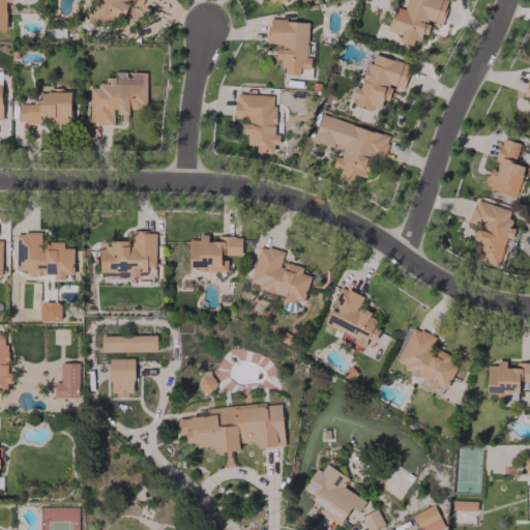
[(0,0),(0,30),(5,30),(5,1),(10,1),(9,0),(0,0)]
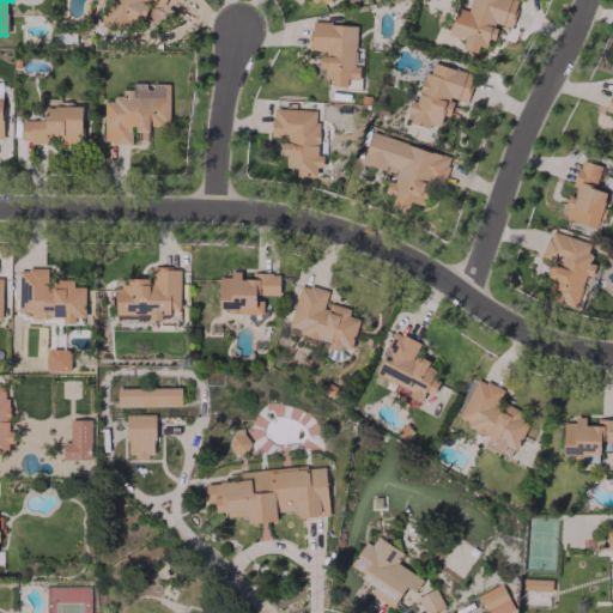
[(164,0),(108,0),(101,20),(131,32),(137,16),(143,18),(149,1),(162,6),(164,0)]
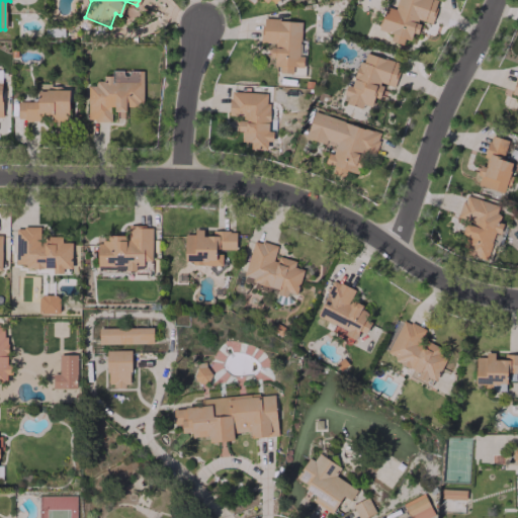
[(437,0),(396,0),(395,7),(384,4),(377,29),(392,33),(390,40),(402,45),(404,38),(413,40),(418,19),(430,23),(437,0)]
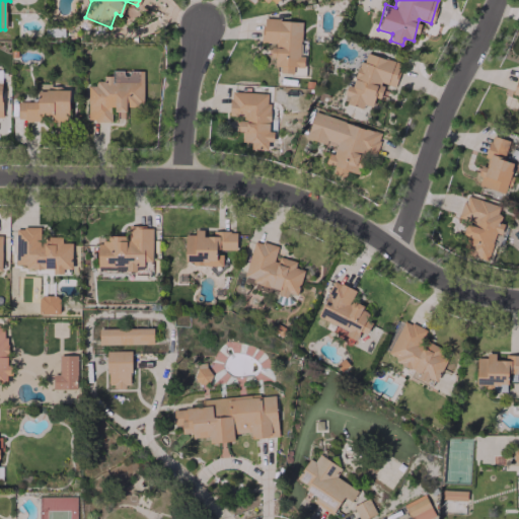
[(301,20),(263,19),(262,43),(273,43),(272,66),(280,66),(280,72),(293,73),(293,67),(303,67),(304,56),(299,55),(301,20)]
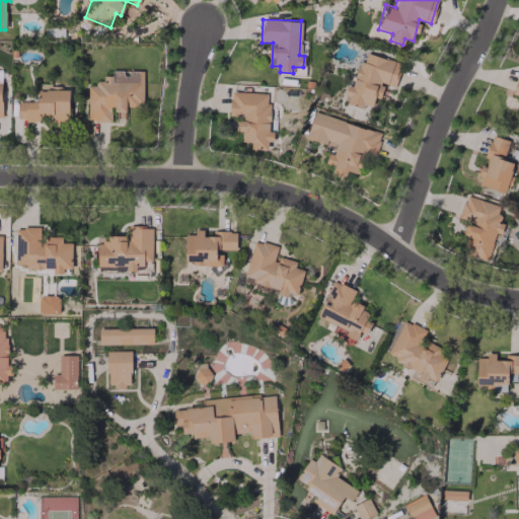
[(353,87),(347,85),(342,101),(371,108),(374,97),(379,99),(383,84),(393,86),(400,63),(362,53),(353,87)]
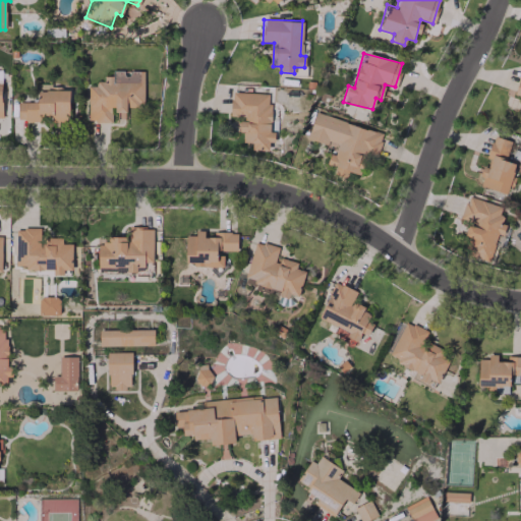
[(88,122),(113,122),(113,119),(125,119),(125,106),(142,106),(142,71),(113,71),(113,76),(103,76),(103,83),(88,83),(88,122)]
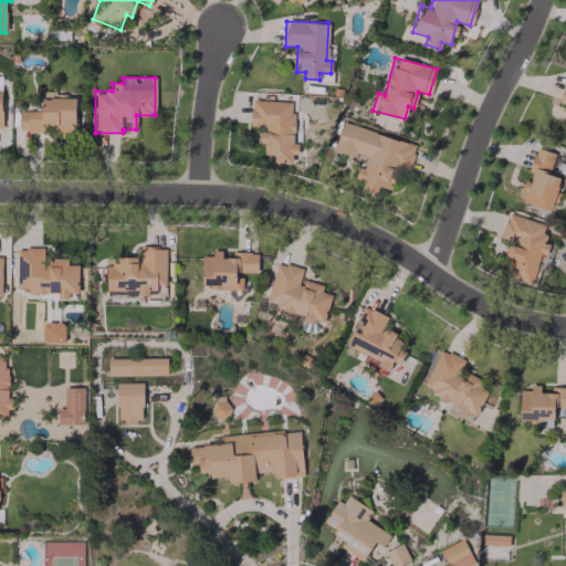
[(74,98),(40,98),(41,111),(19,111),(19,132),(75,132),(74,98)]
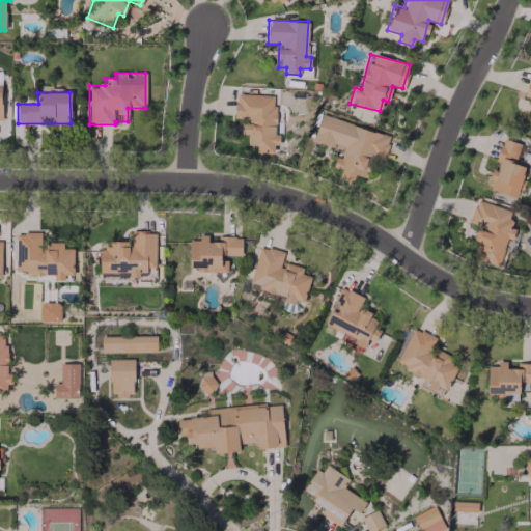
[(275,95),(235,93),(234,118),(246,118),(245,135),(247,135),(247,145),(256,145),(256,152),(273,152),(274,144),(279,145),(279,134),(274,134),(275,95)]
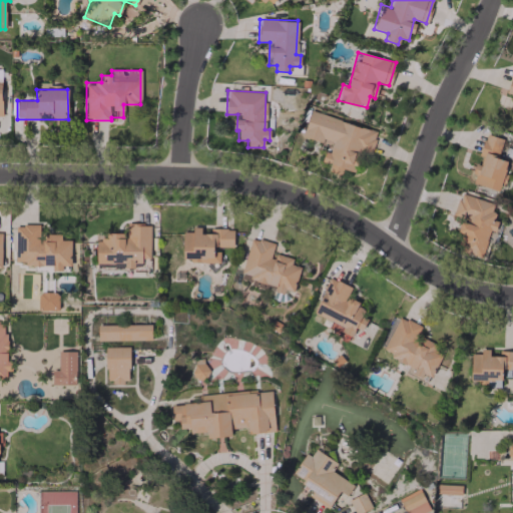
[(302,136),(323,142),(324,138),(333,141),(330,153),(324,152),(321,163),(328,165),(326,172),(340,176),(342,168),(355,172),(360,151),(371,154),(377,130),(309,112),(302,136)]
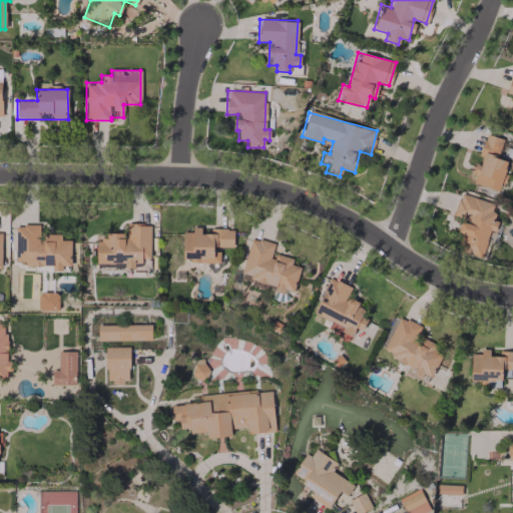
[(499,190),(507,160),(500,159),(505,139),(485,134),(478,164),(476,163),(471,183),(499,190)]
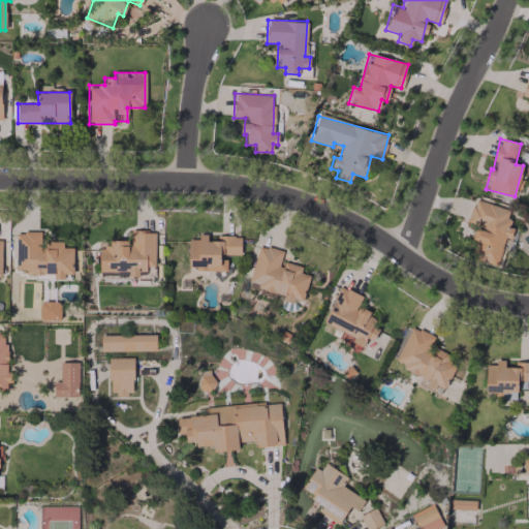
[(496,266),(504,237),(509,239),(512,228),(506,226),(510,210),(473,199),(467,222),(476,224),(471,242),(475,243),(471,258),(496,266)]
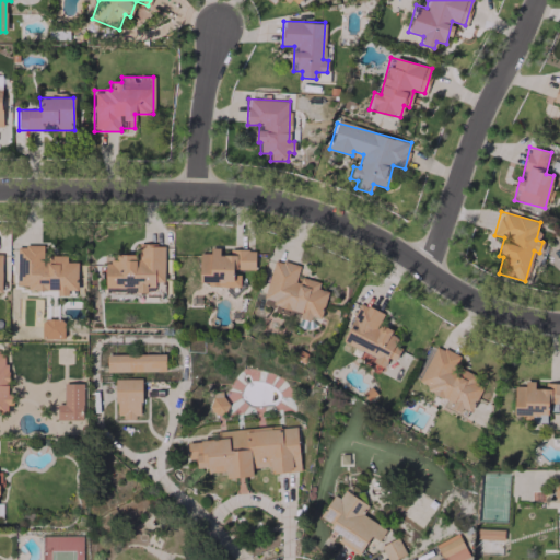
[(106,288),(136,288),(136,293),(147,293),(146,284),(164,284),(163,244),(138,244),(138,254),(105,255),(106,288)]
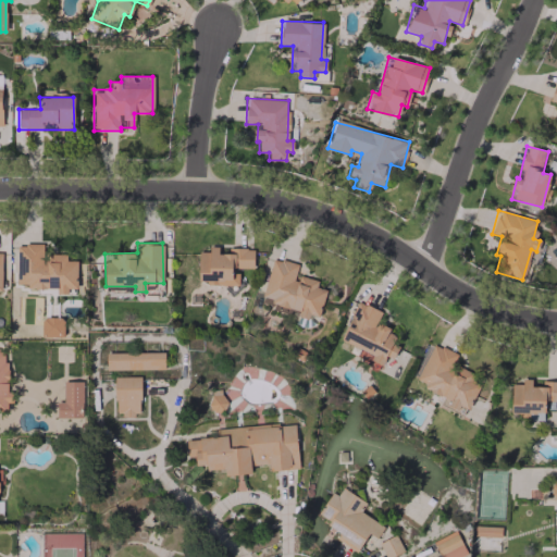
[(16,284),(26,284),(26,288),(56,288),(56,294),(67,294),(67,288),(76,288),(76,260),(66,260),(66,255),(42,255),(42,244),(16,244),(16,284)]
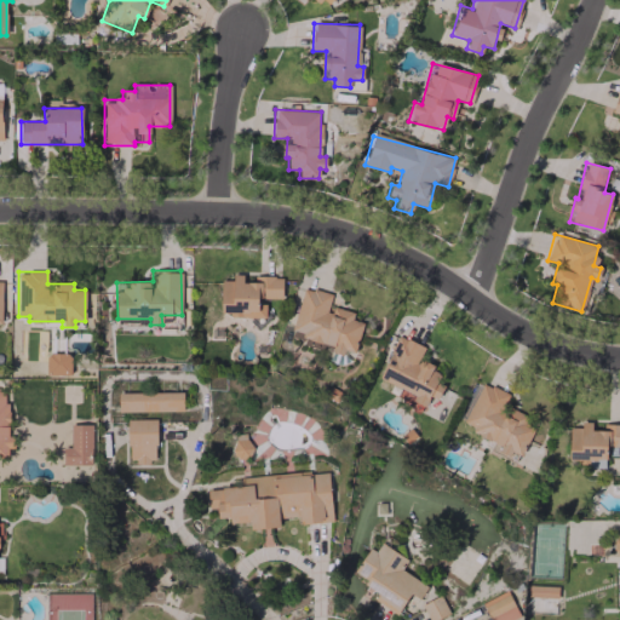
[(281,299),(282,276),(253,276),(253,282),(242,282),(242,275),(231,275),(231,281),(220,280),(220,316),(264,316),(264,298),(281,299)]
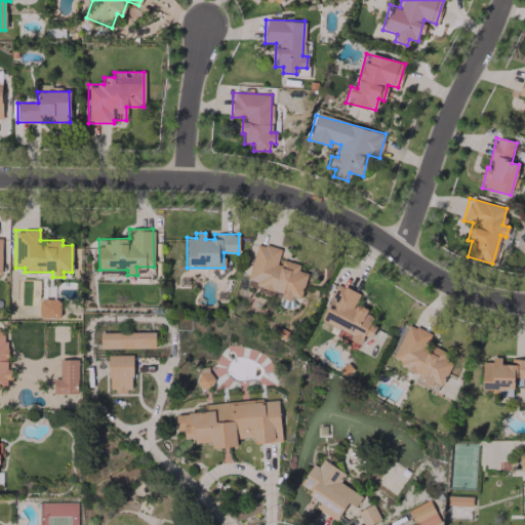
[(246,282),(282,291),(280,298),(290,300),(291,296),(300,298),(307,273),(297,271),(299,264),(279,259),(281,249),(255,243),(246,282)]
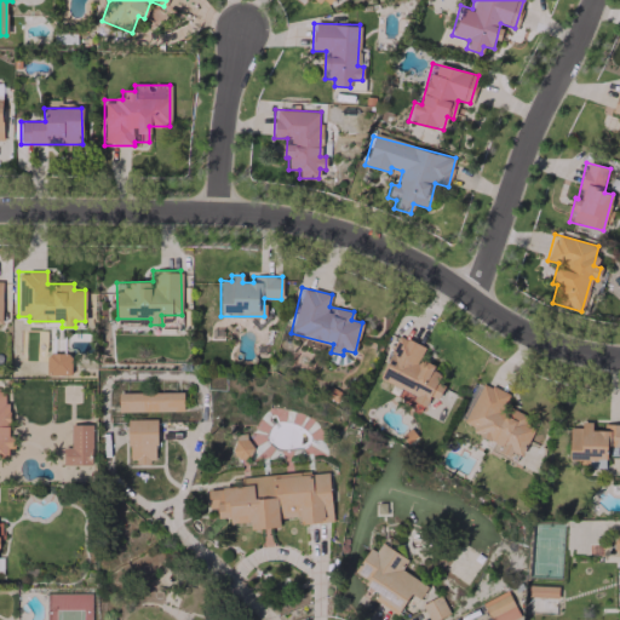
[(70,352),(46,354),(46,374),(70,374),(70,352)]
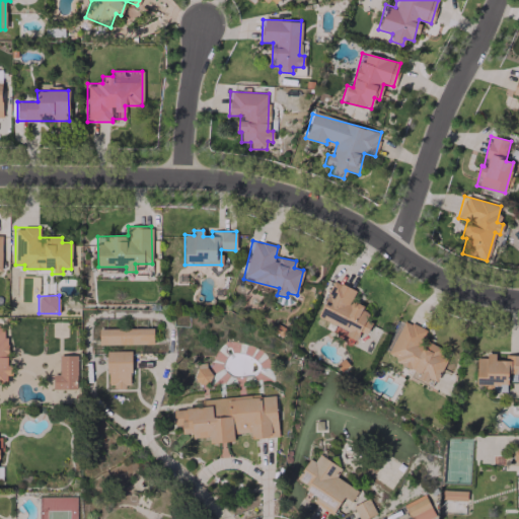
[(386,357),(416,369),(413,377),(430,385),(432,379),(436,381),(446,358),(437,354),(440,348),(422,340),(426,329),(402,320),(386,357)]
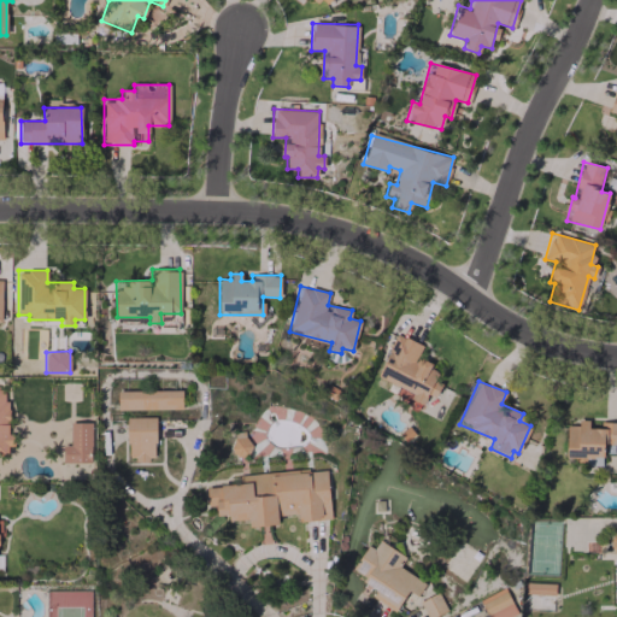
[(0,388),(0,454),(11,454),(10,435),(7,435),(6,389),(0,388)]
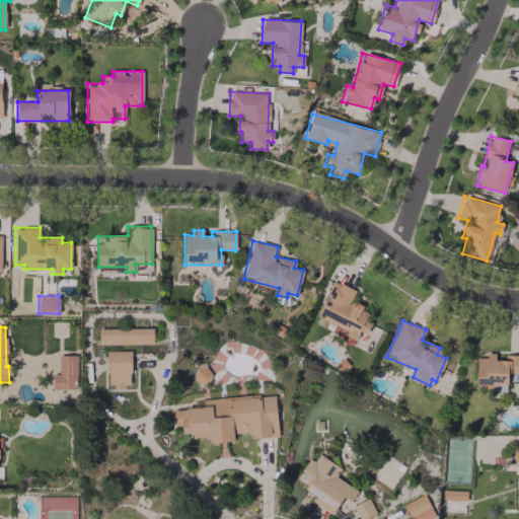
[(152,344),(152,327),(98,328),(98,344),(152,344)]
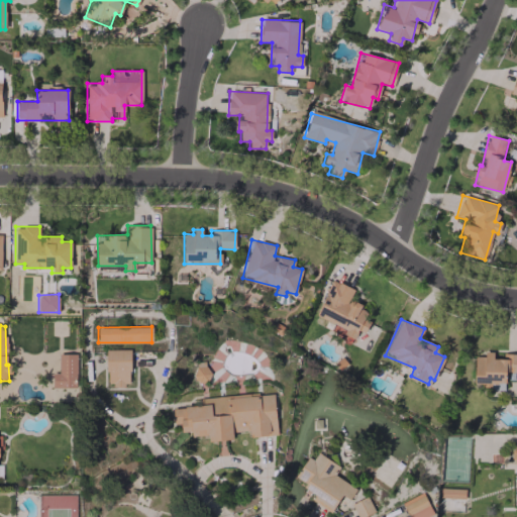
[(129,349),(106,350),(106,386),(129,386),(129,349)]
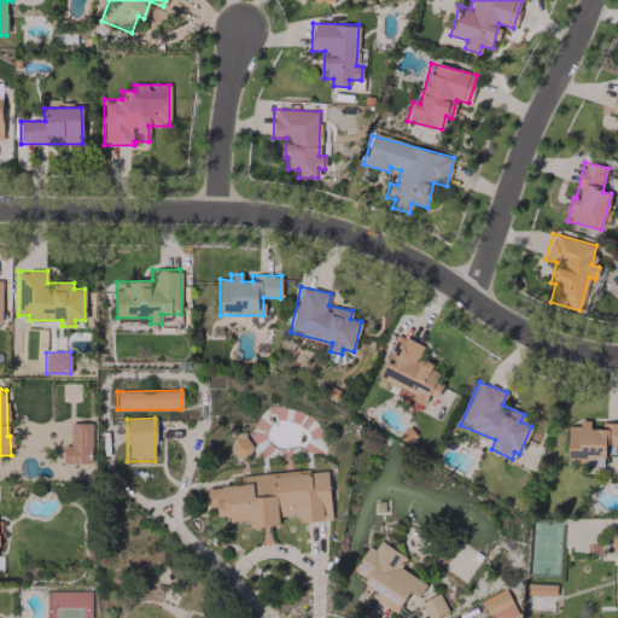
[(566,458),(604,458),(604,445),(617,444),(617,423),(600,423),(600,429),(588,429),(588,420),(577,420),(577,425),(566,425),(566,458)]
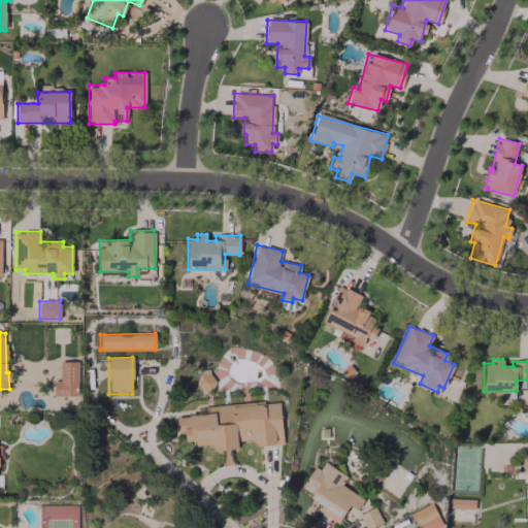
[(77,396),(77,361),(60,361),(60,382),(54,382),(54,395),(77,396)]
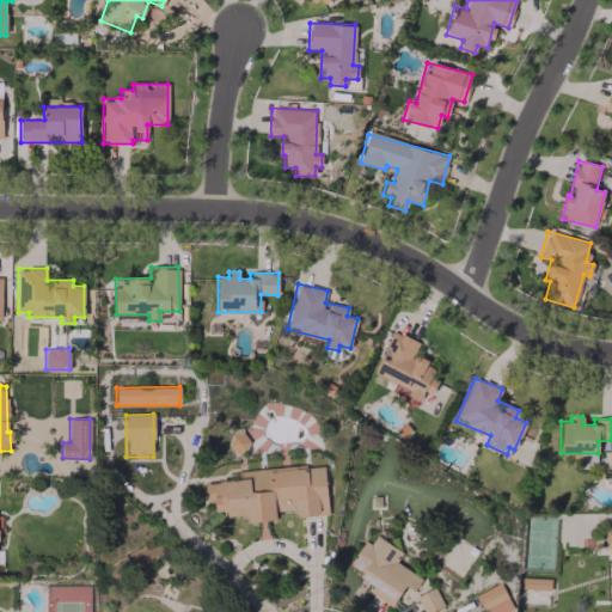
[(246,452),(245,429),(228,430),(230,453),(246,452)]
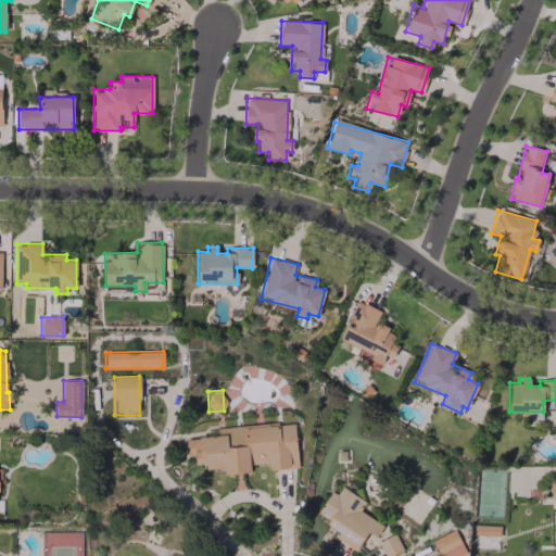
[(298,468),(294,422),(217,428),(218,436),(186,438),(187,455),(194,455),(194,464),(205,464),(205,469),(224,468),(224,475),(250,472),(250,464),(267,463),(267,469),(298,468)]
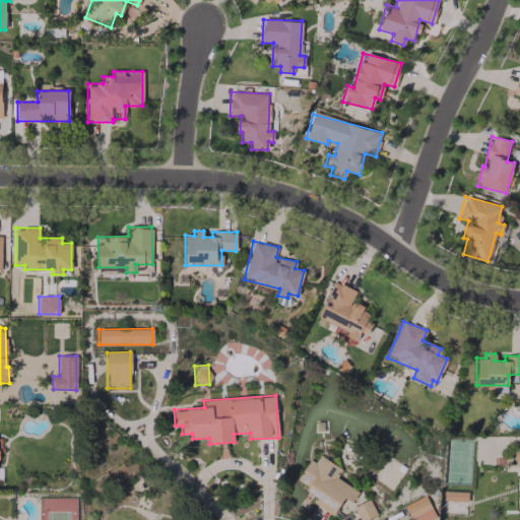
[(341,469),(319,455),(314,462),(309,459),(295,482),(308,491),(305,498),(333,515),(343,498),(351,503),(359,492),(336,477),(341,469)]
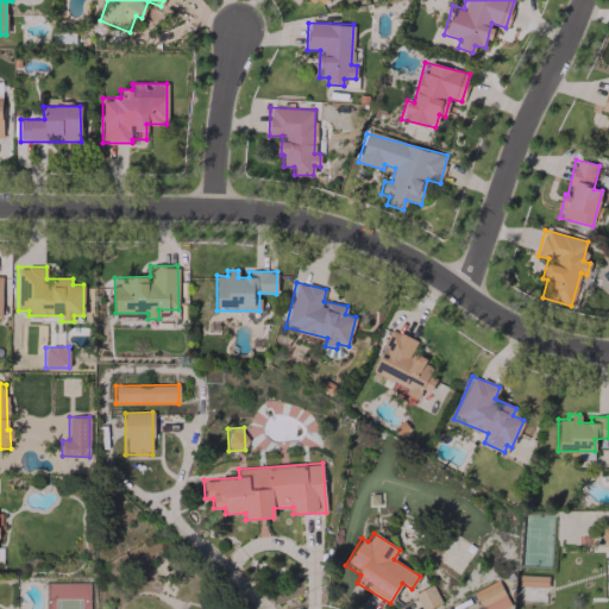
[(545,585),(545,576),(518,576),(518,586),(545,585)]
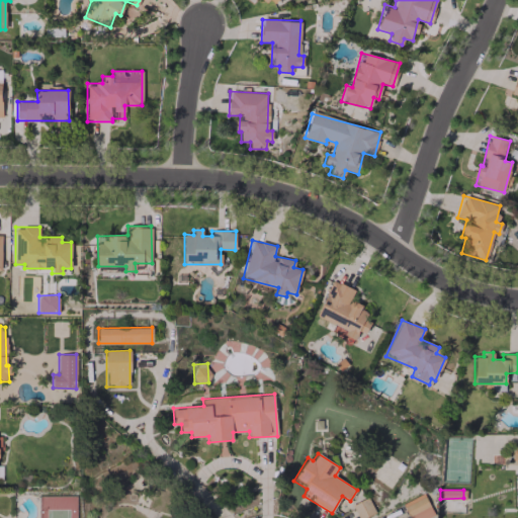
[(409,517),(427,517),(434,515),(423,493),(403,503),(409,517)]
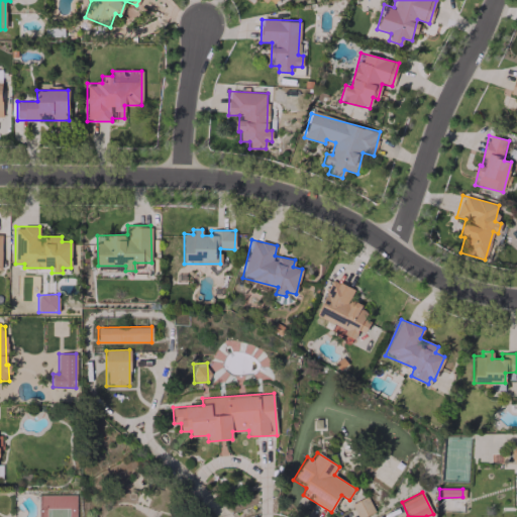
[(350,504),(357,516),(362,516),(375,511),(367,496),(350,504)]
